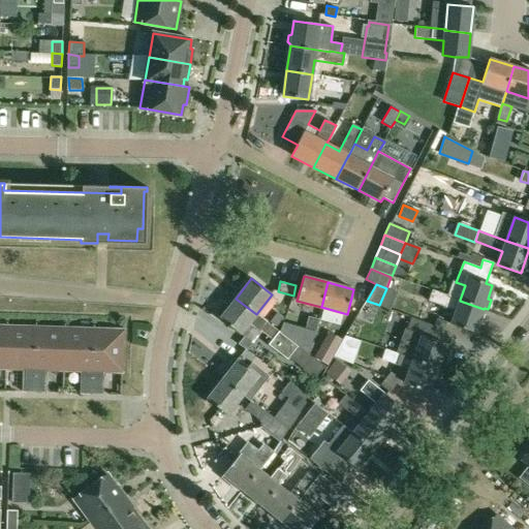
[(460,301),(460,300),(432,290),(429,300),(456,310),(452,323),(475,333),(484,309),(460,301)]
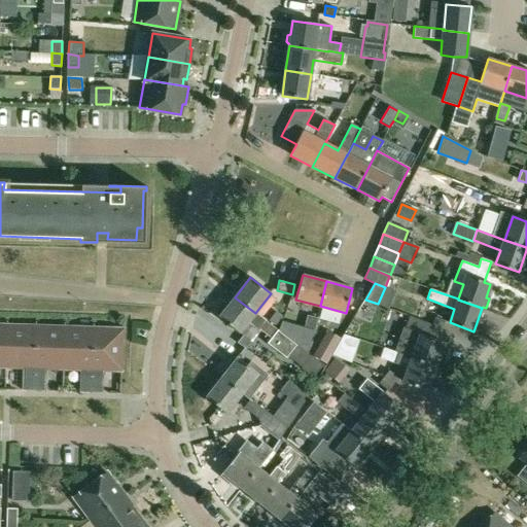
[(255,313),(235,297),(229,305),(223,302),(215,312),(220,315),(218,317),(239,332),(240,332),(248,322),(258,330),(259,329),(272,339),(268,344),(286,358),(288,356),(296,345),(291,342),(278,330),(266,321),(255,313)]
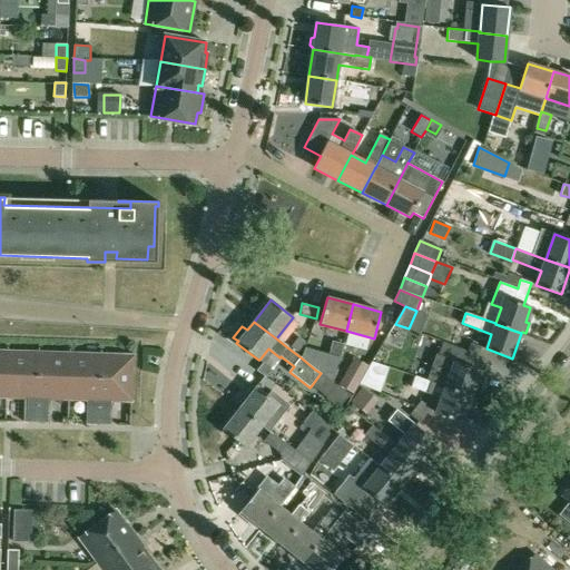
[(436,353),(426,381),(472,397),(481,373),(473,370),(482,347),(471,343),(469,350),(442,341),(438,354),(436,353)]
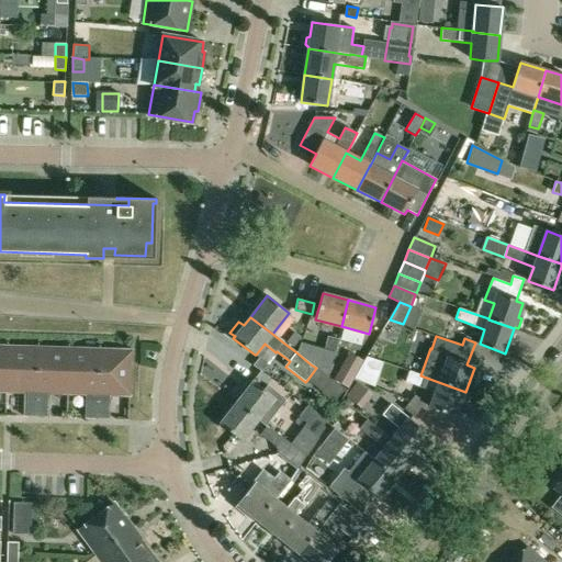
[(338,339),(327,337),(323,353),(334,357),(338,339)]
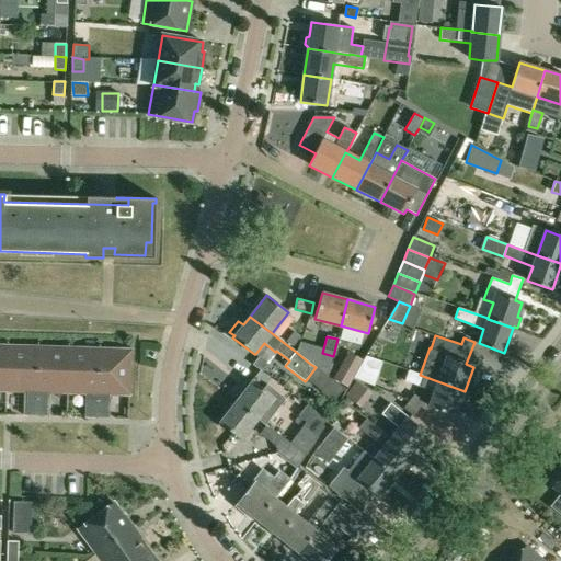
[(300,342),(296,352),(310,364),(316,346),(300,342)]
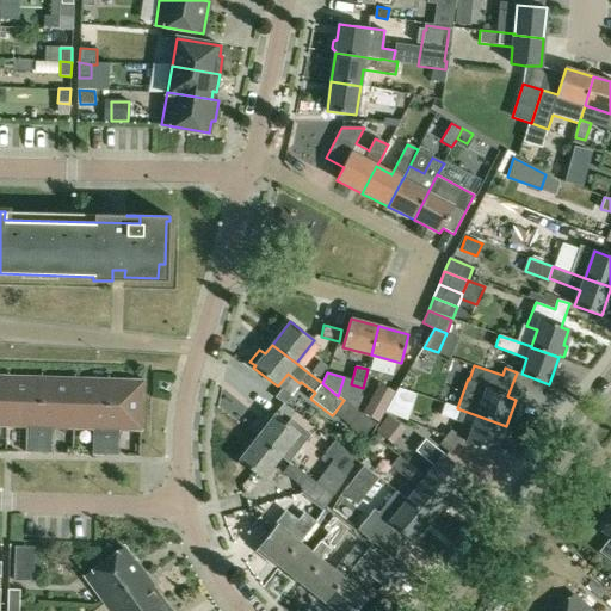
[(26,452),(38,454),(41,378),(8,377),(7,425),(26,426),(26,452)]
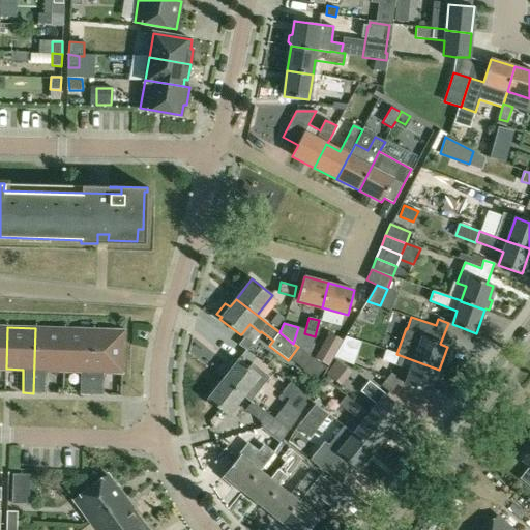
[(46,371),(63,371),(65,329),(35,328),(33,393),(45,392),(46,371)]
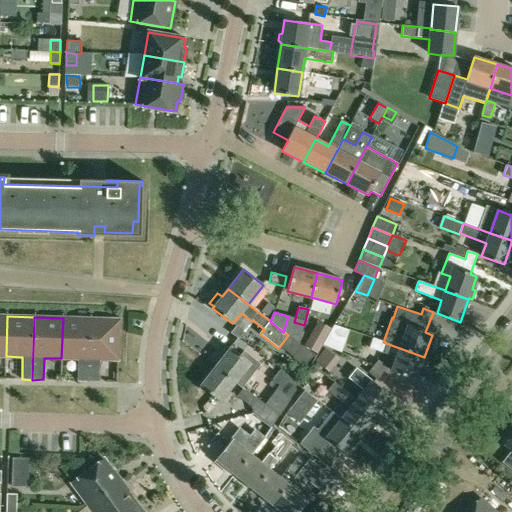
[(77,382),(89,382),(90,319),(63,318),(61,358),(78,358),(77,382)]
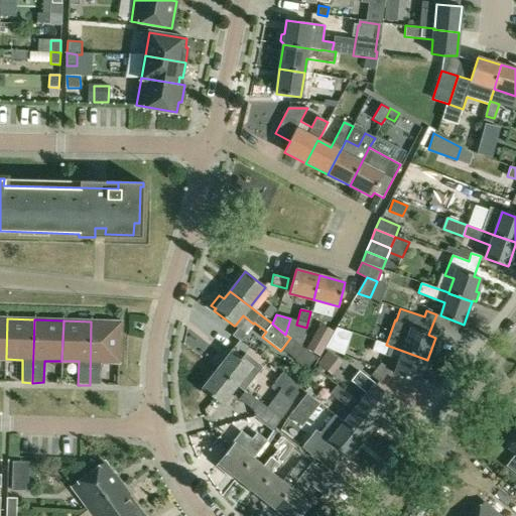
[(91,321),(90,385),(100,385),(101,362),(118,363),(119,323),(91,321)]
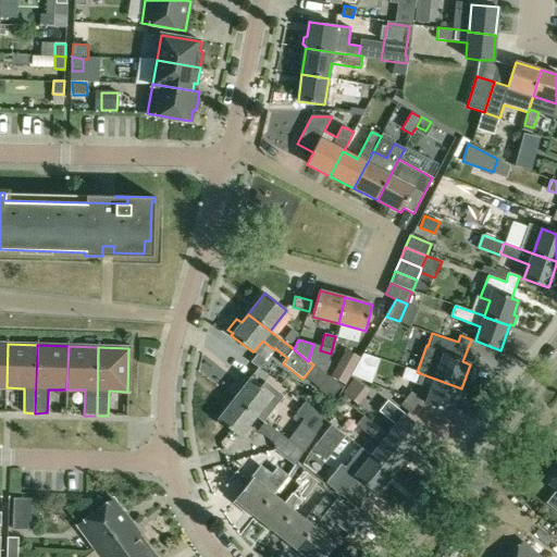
[(257,355),(246,368),(255,375),(267,361),(257,355)]
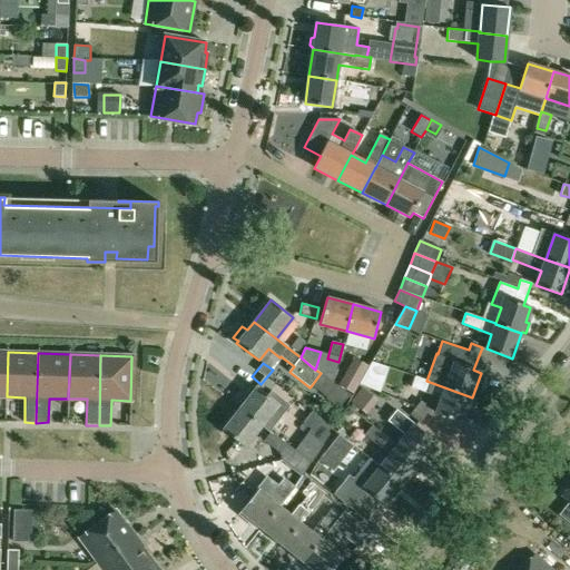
[(359,376),(346,370),(337,385),(349,392),(359,376)]
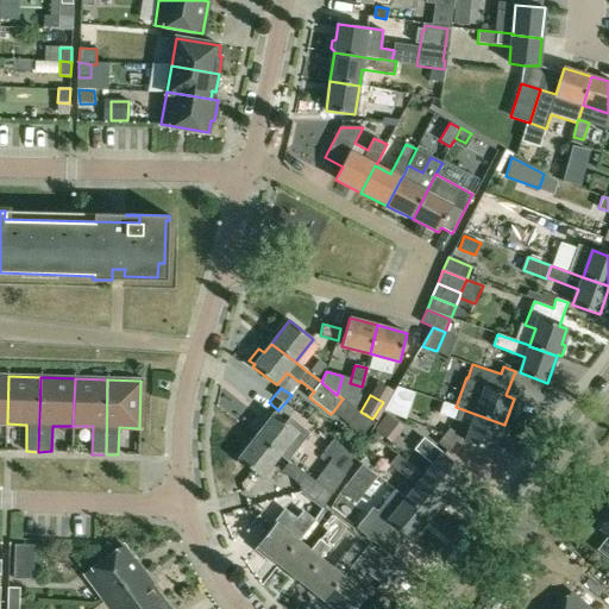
[(409,405),(390,399),(384,410),(405,418),(409,405)]
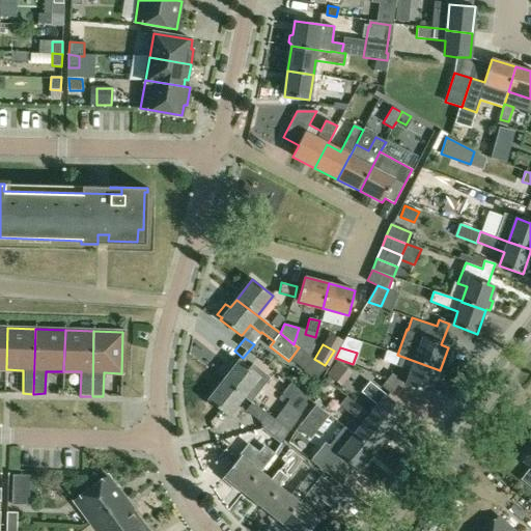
[(397,355),(387,351),(383,361),(398,366),(412,371),(407,385),(431,393),(431,391),(438,393),(442,381),(437,379),(440,370),(397,355)]
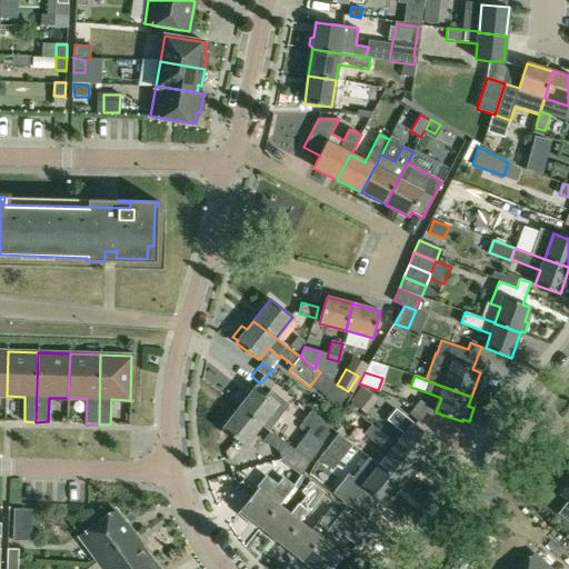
[(348,393),(337,385),(326,399),(337,408),(348,393)]
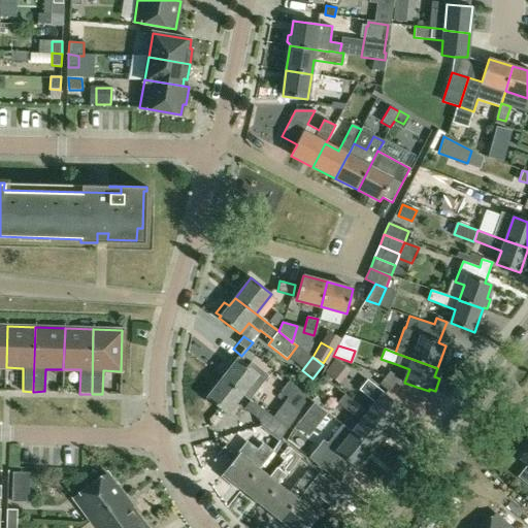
[(222,378),(223,378),(249,400),(269,374),(252,361),(248,367),(237,360),(222,378)]
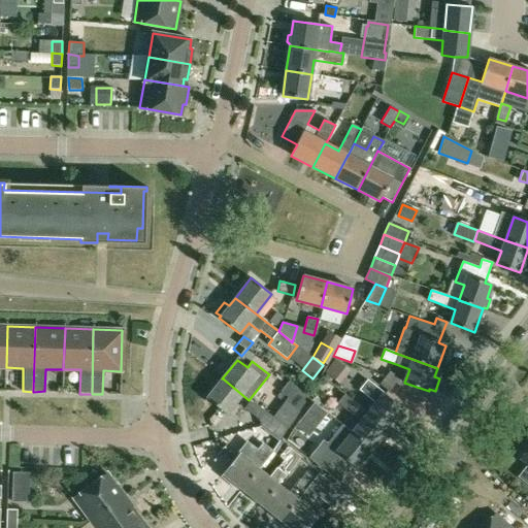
[(389,391),(399,378),(390,371),(380,384),(389,391)]
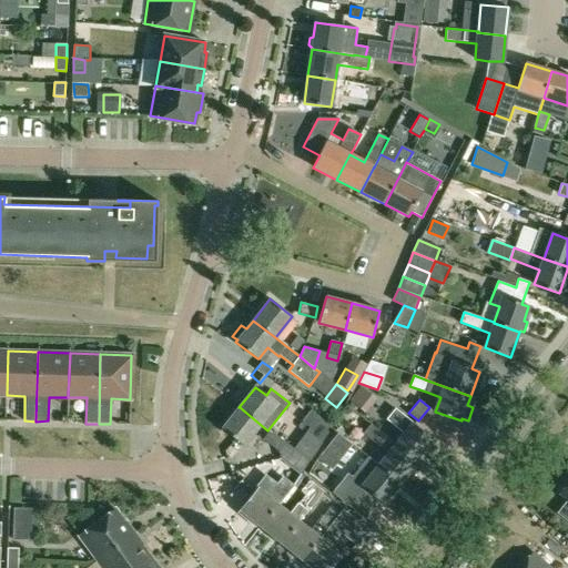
[(245,446),(260,427),(266,432),(267,430),(240,407),(223,428),(245,446)]
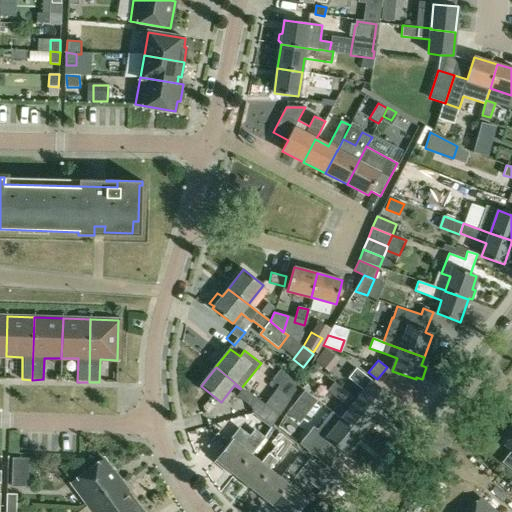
[(356,368),(348,377),(355,383),(365,390),(357,400),(357,401),(376,417),(392,397),(362,374),(356,368)]
